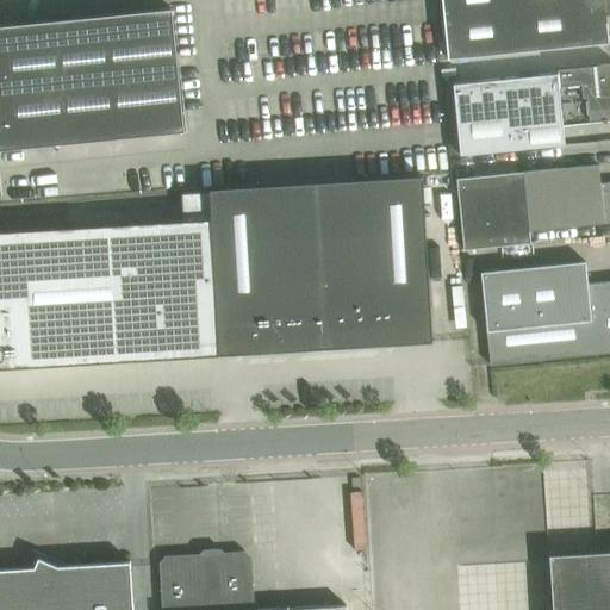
[(441,0),(443,12),(565,0),(441,0)]
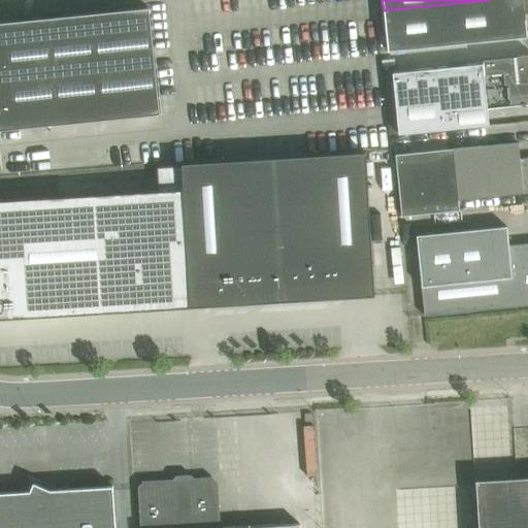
[(388,51),(506,39),(527,37),(525,12),(527,11),(527,0),(489,0),(384,10),(388,51)]
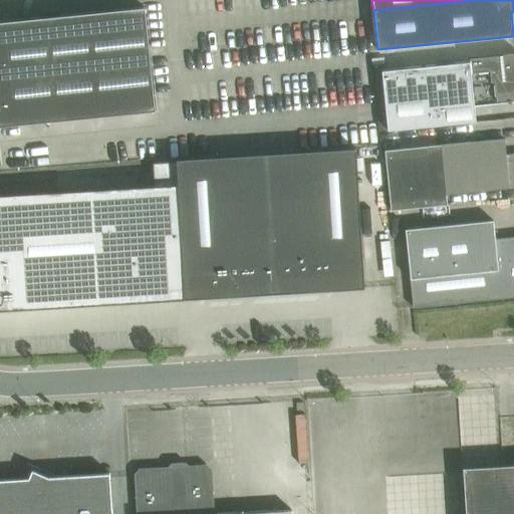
[(0,123),(155,108),(144,5),(0,20),(0,123)]
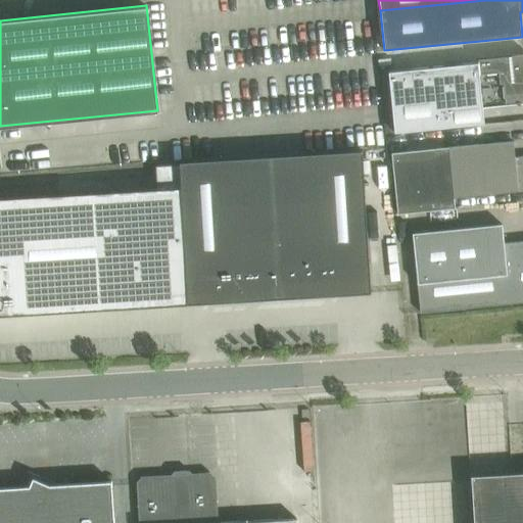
[(522,53),(477,58),(477,62),(388,72),(394,133),(484,124),(479,76),(495,75),(498,105),(517,103),(517,104),(517,105),(518,105),(519,105),(520,104),(520,103),(522,102),(522,53)]
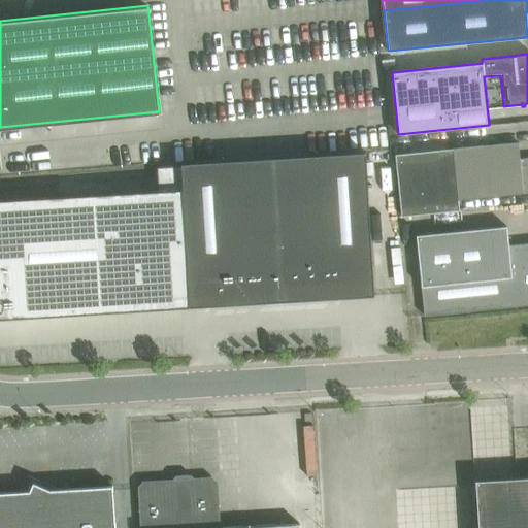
[(458,210),(457,200),(527,193),(527,157),(520,159),(518,142),(395,155),(401,217),(458,210)]
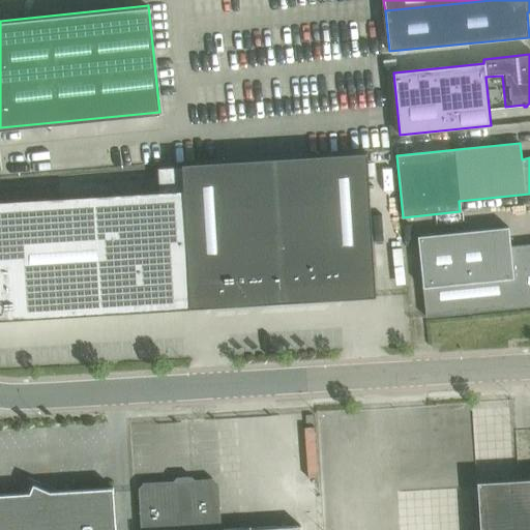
[(158,192),(0,201),(0,320),(194,307),(194,303),(372,293),(372,297),(376,297),(376,296),(366,152),(181,165),(181,166),(157,168),(158,192)]
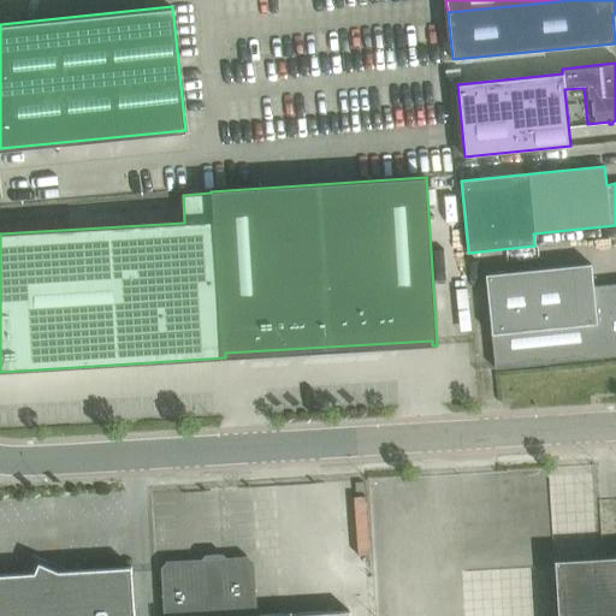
[(615,356),(615,284),(593,286),(591,264),(485,274),(495,369),(615,356)]
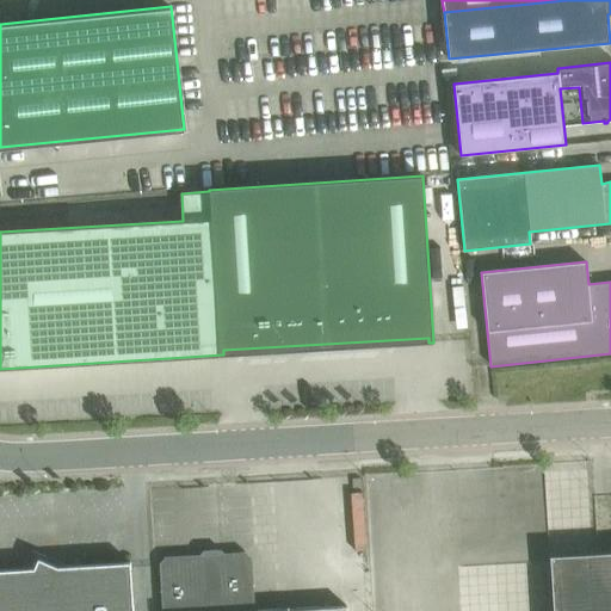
[(610,610),(610,551),(597,553),(550,556),(553,610),(610,610)]
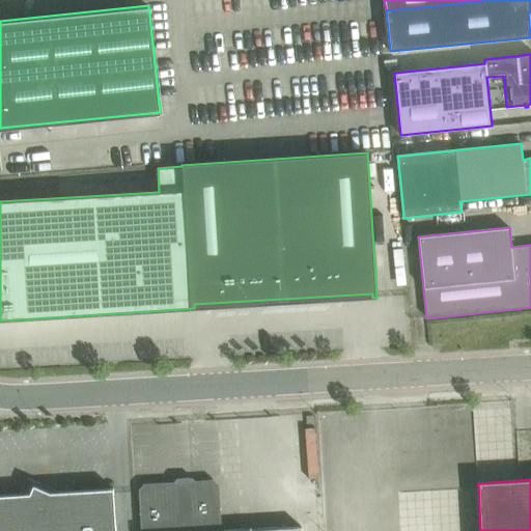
[(145,486),(141,491),(143,530),(301,530),(302,527),(231,530),(218,530),(216,486),(212,482),(145,486)]
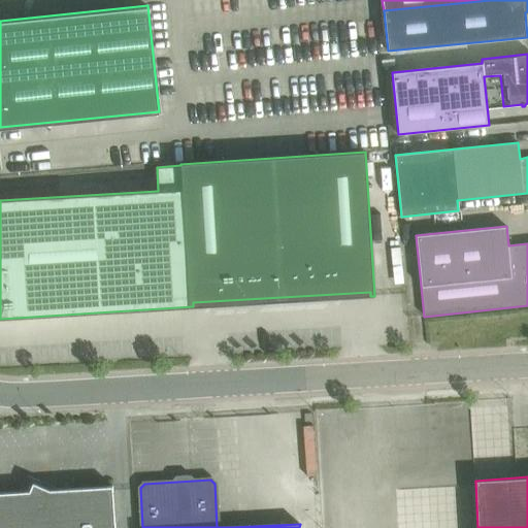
[(114,527),(112,486),(48,490),(33,483),(29,491),(0,492),(0,527),(114,527)]
